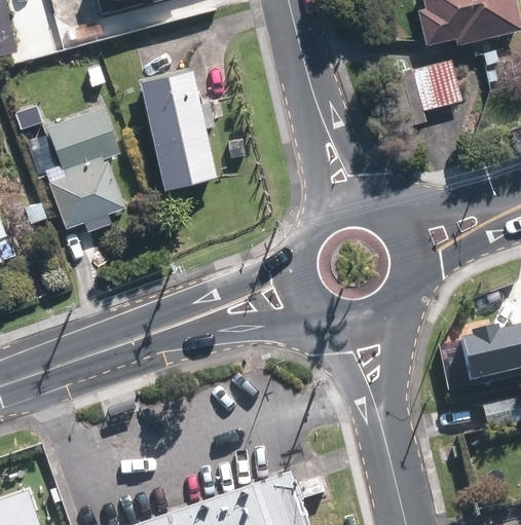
[(7,0),(0,0),(0,47),(20,43),(7,0)]
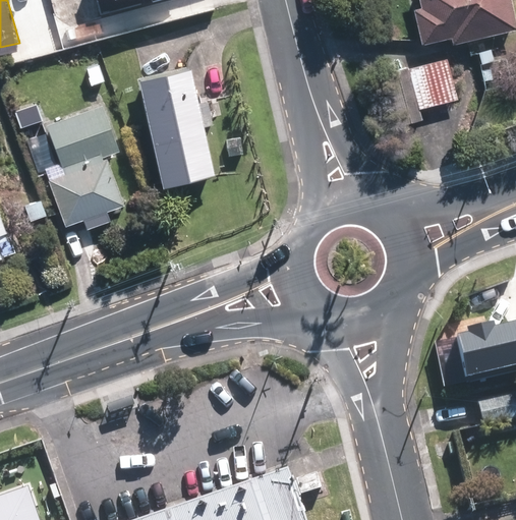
[(505,31),(497,0),(412,0),(416,14),(407,16),(414,47),(445,40),(446,45),(505,31)]
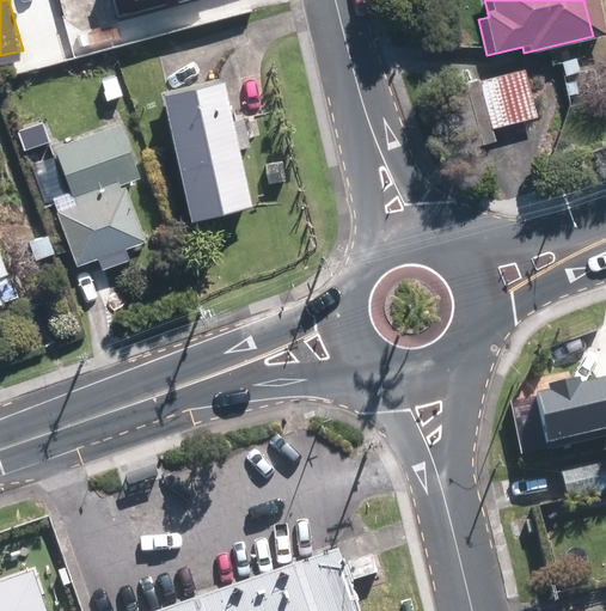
[(227,83),(172,93),(195,213),(250,203),(227,83)]
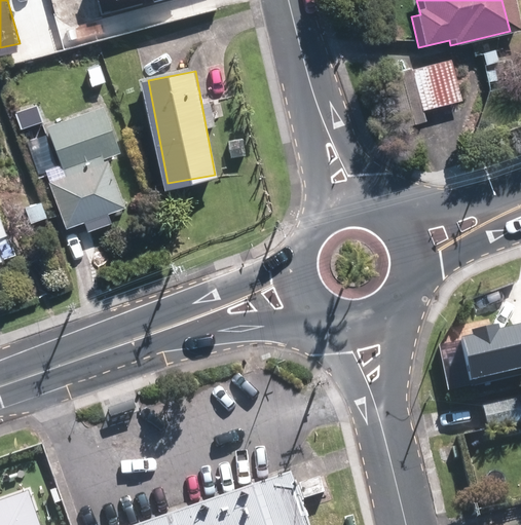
[(403,71),(384,76),(400,128),(417,123),(403,71)]
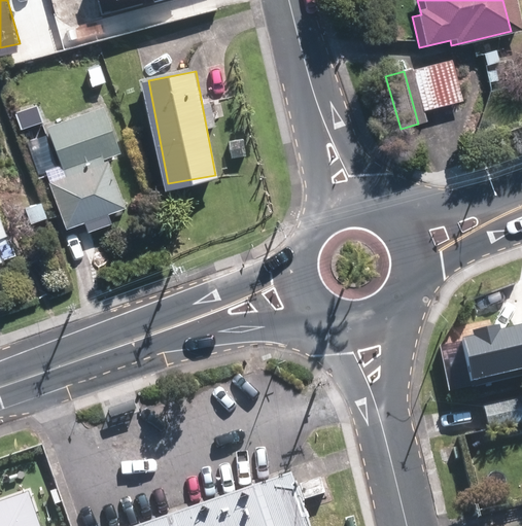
[(108,113),(50,135),(66,177),(55,181),(71,226),(127,206),(107,154),(122,149),(108,113)]
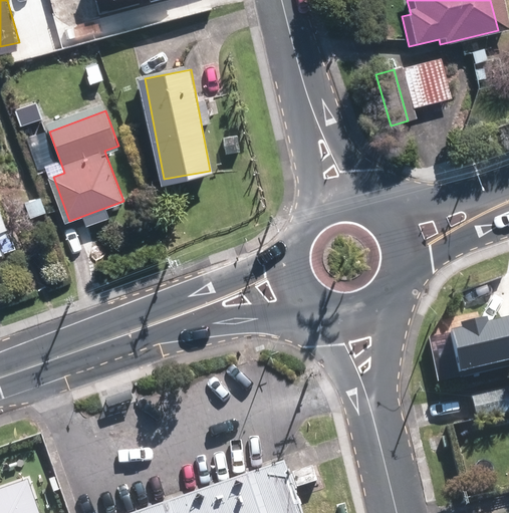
[(503,389),(463,398),(468,420),(508,411),(503,389)]
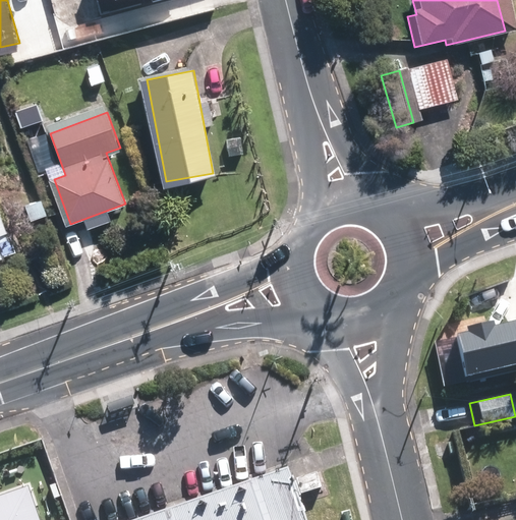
[(302,519),(285,468),(128,519),(302,519)]
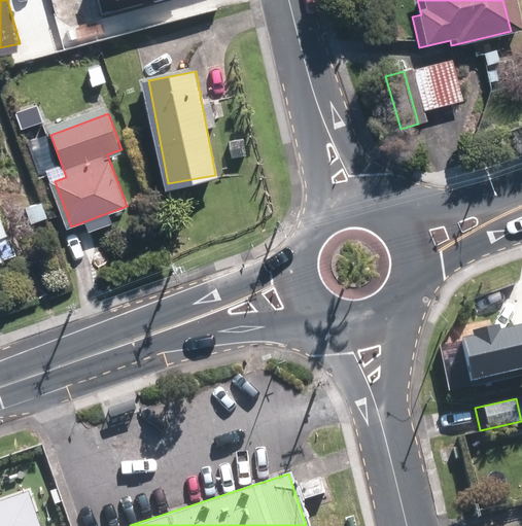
[(33,525),(28,511),(0,519),(0,525),(33,525)]
